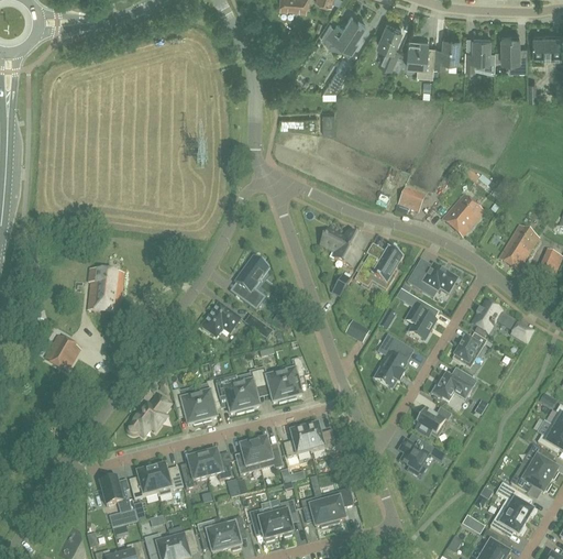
[(306,11),(306,0),(280,0),(280,9),(287,10),(287,7),(299,8),(299,10),(306,11)]
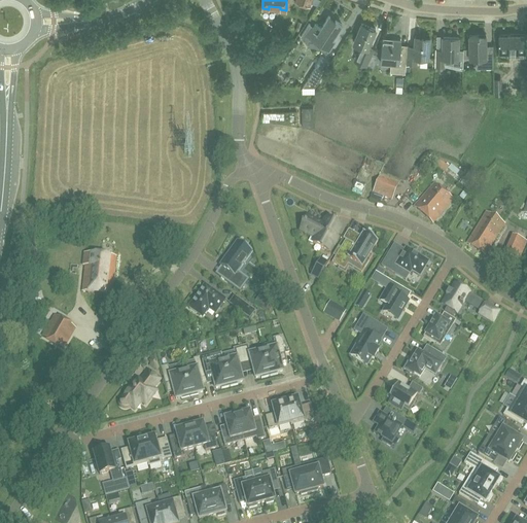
[(309,19),(301,32),(303,33),(307,36),(313,36),(317,39),(317,42),(319,44),(326,48),(329,44),(332,40),(336,35),(332,34),(335,31),(336,31),(342,21),(328,12),(321,24),(315,20),(313,22),(309,19)]
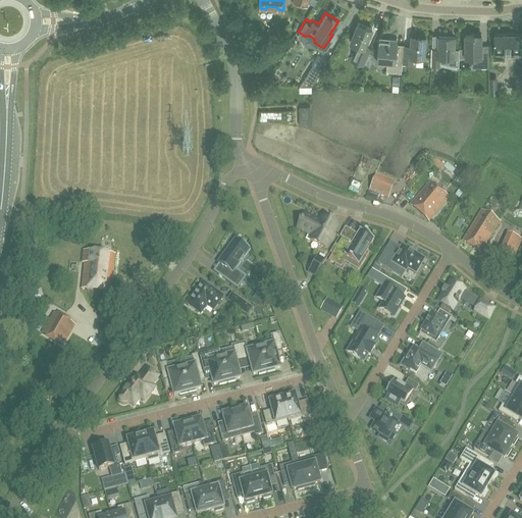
[(354,57),(363,61),(370,46),(364,43),(372,24),(358,19),(350,38),(360,42),(354,57)]
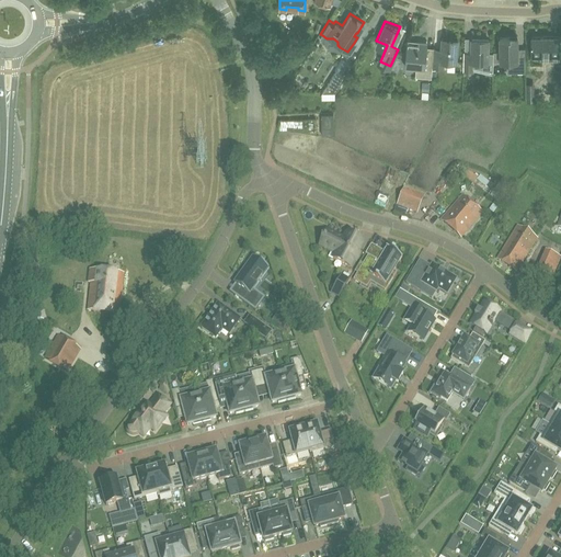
[(500,33),(500,57),(506,57),(506,69),(525,69),(525,55),(517,55),(517,33),(500,33)]
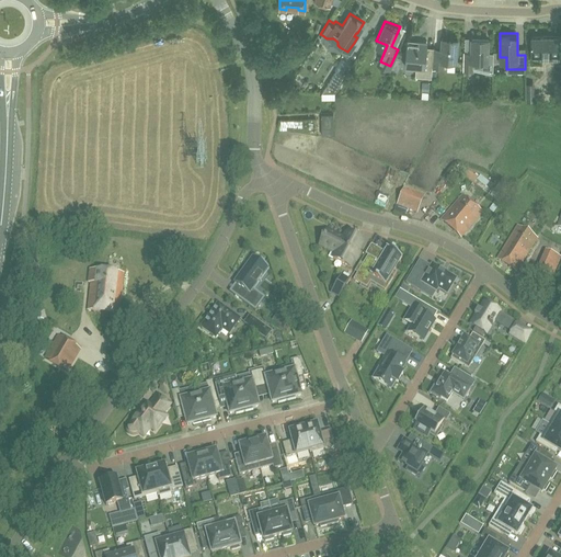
[(540,54),(548,54),(559,54),(559,33),(531,33),(531,49),(530,49),(530,58),(539,58),(540,57),(540,54)]
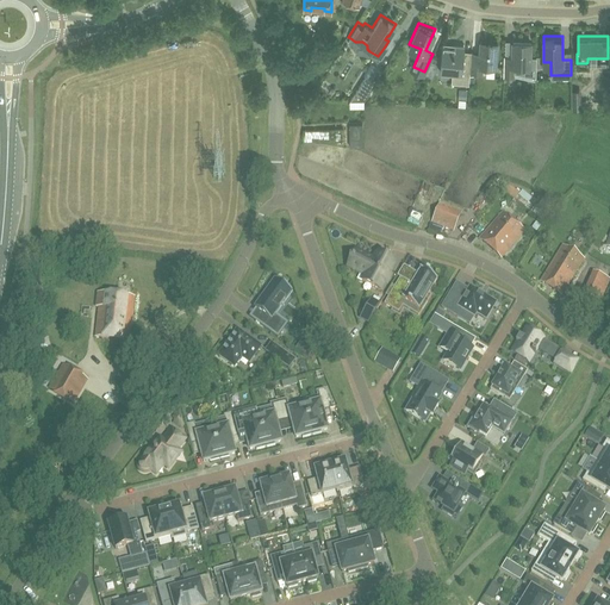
[(472,52),(471,60),(470,69),(483,70),(484,62),(496,63),(498,39),(480,37),(479,52),(472,52)]
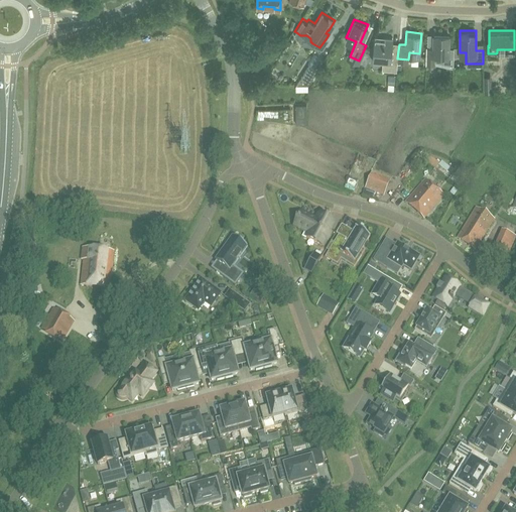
[(433,44),(426,44),(425,60),(435,61),(435,57),(453,61),(453,60),(454,60),(454,44),(448,44),(448,32),(433,32),(433,44)]
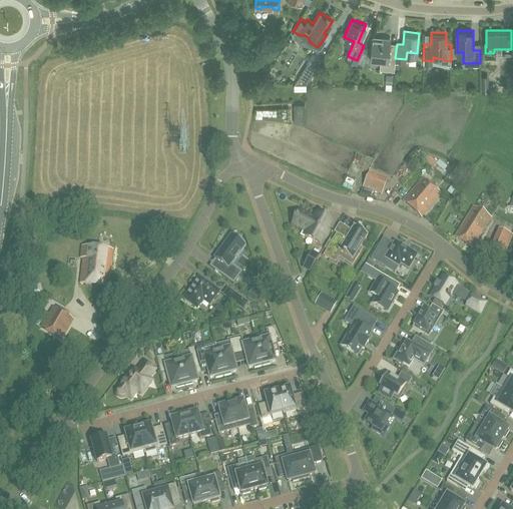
[(394,68),(395,60),(395,58),(396,50),(389,49),(390,35),(382,35),(382,37),(373,36),(371,57),(380,58),(380,67),(394,68)]
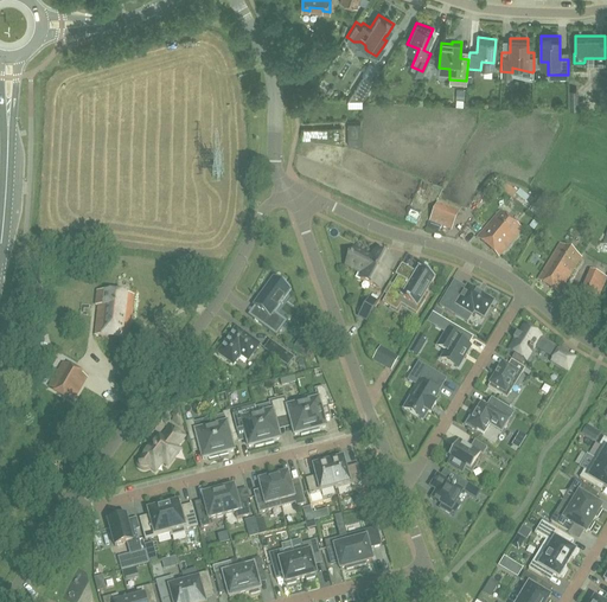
[(362,100),(362,96),(372,79),(374,77),(364,71),(349,96),(349,100),(362,100)]
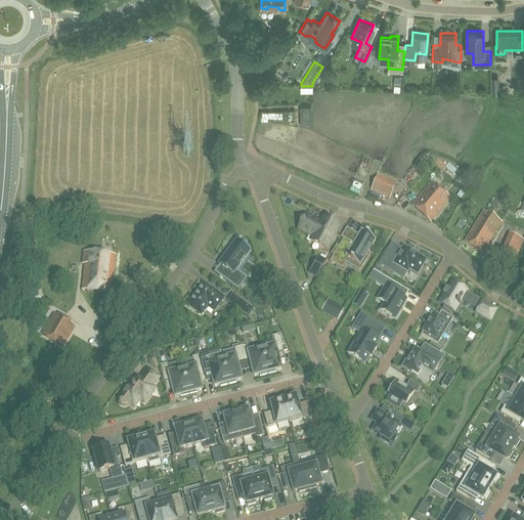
[(300,102),(300,123),(311,122),(311,102),(300,102)]
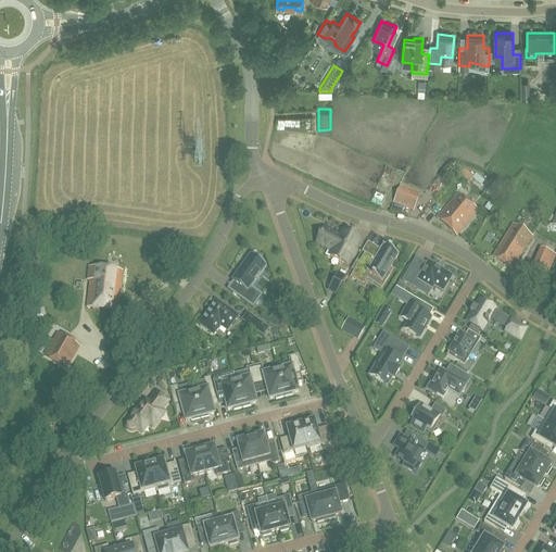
[(477,170),(470,178),(480,186),(487,178),(477,170)]
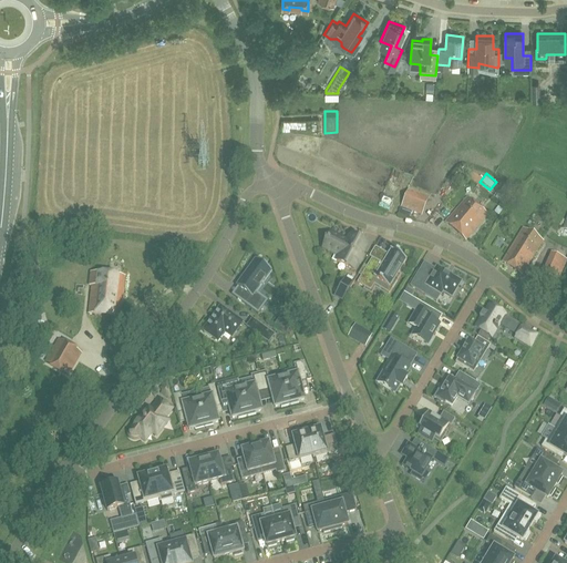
[(402,202),(421,211),(428,194),(409,185),(402,202)]
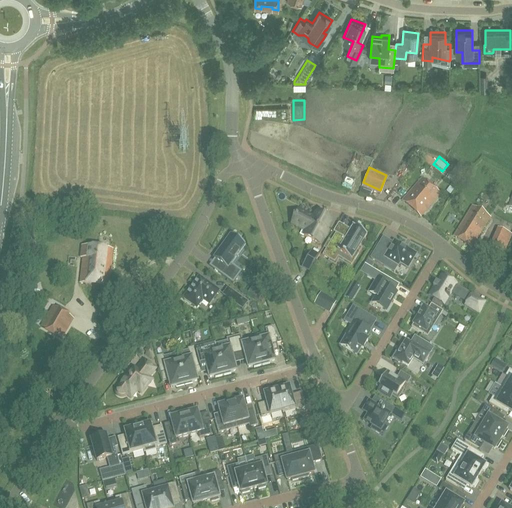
[(440,190),(422,174),(402,197),(421,213),(440,190)]
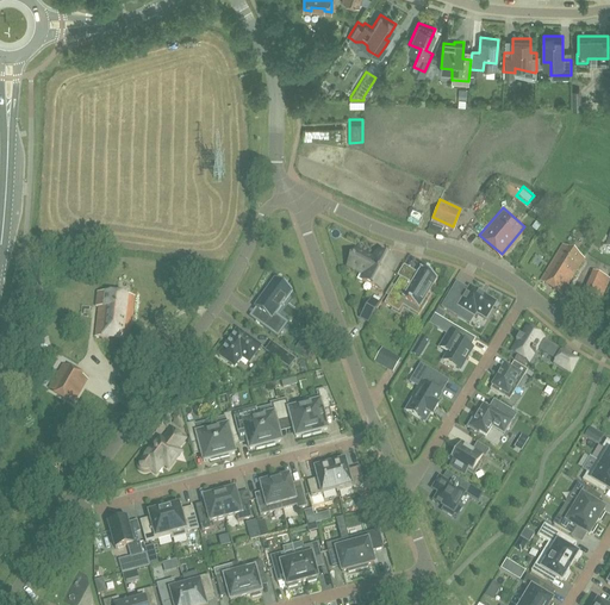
[(584,255),(562,242),(541,278),(561,289),(584,255)]
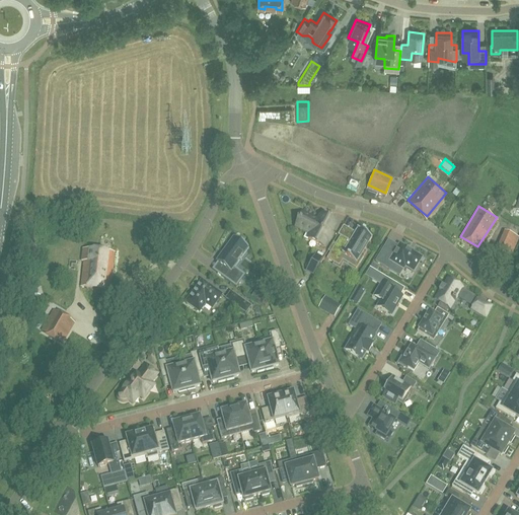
[(309,235),(325,242),(338,219),(321,211),(318,216),(303,208),(296,223),(311,230),(309,235)]
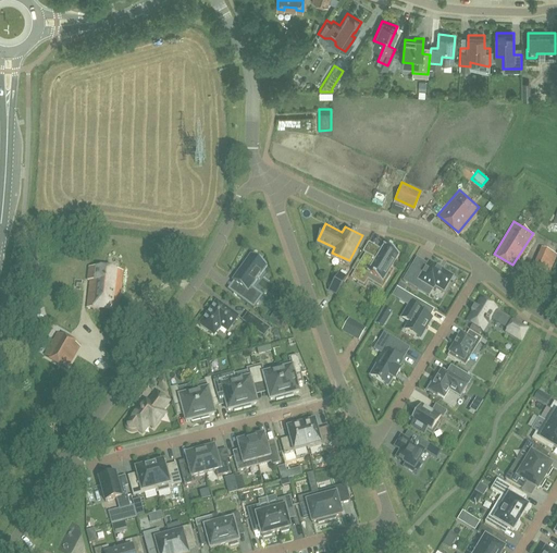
[(375,255),(366,249),(350,274),(364,282),(371,272),(379,275),(375,281),(383,285),(394,267),(392,265),(399,252),(384,242),(375,255)]
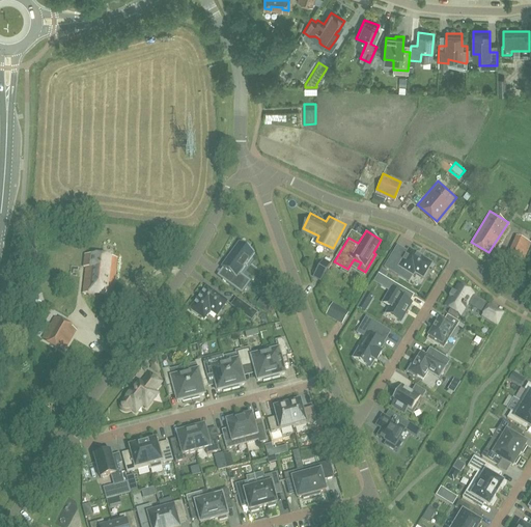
[(523,260),(530,240),(530,239),(515,232),(506,253),(523,260)]
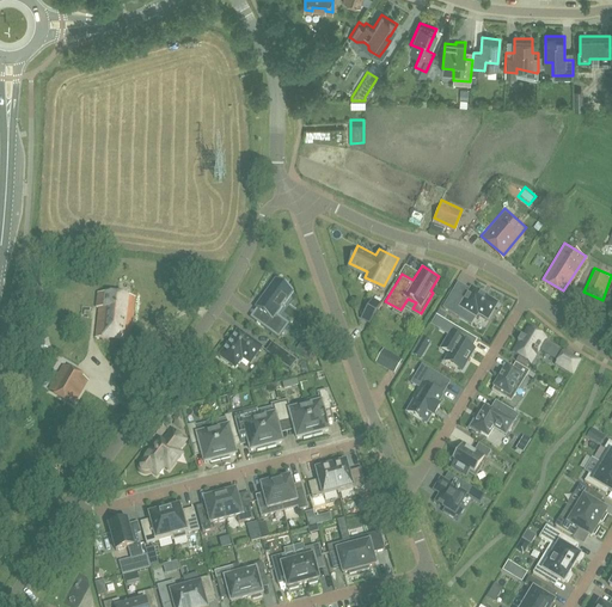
[(255,304),(263,310),(257,318),(279,335),(286,325),(273,316),(293,287),(275,274),(255,304)]
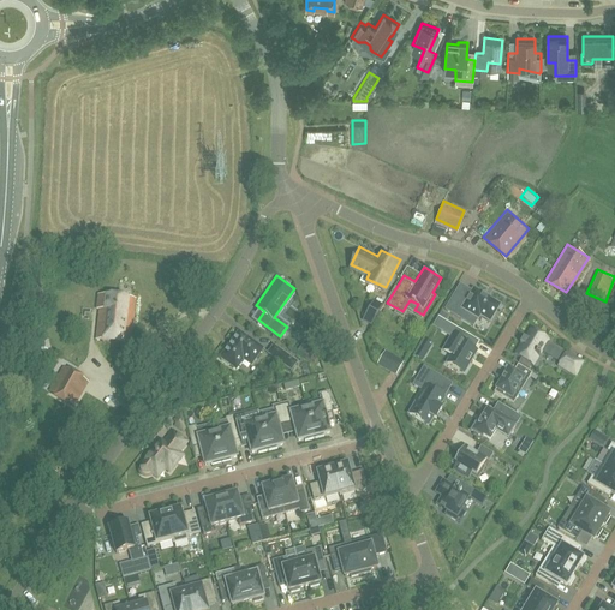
[(455,288),(445,305),(461,315),(466,308),(478,315),(481,311),(490,317),(500,301),(473,286),(470,292),(466,289),(464,294),(455,288)]
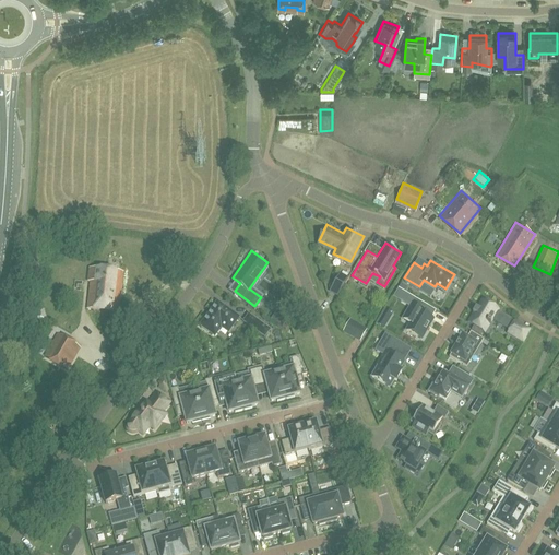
[(118,308),(122,268),(90,264),(87,278),(91,278),(87,305),(118,308)]
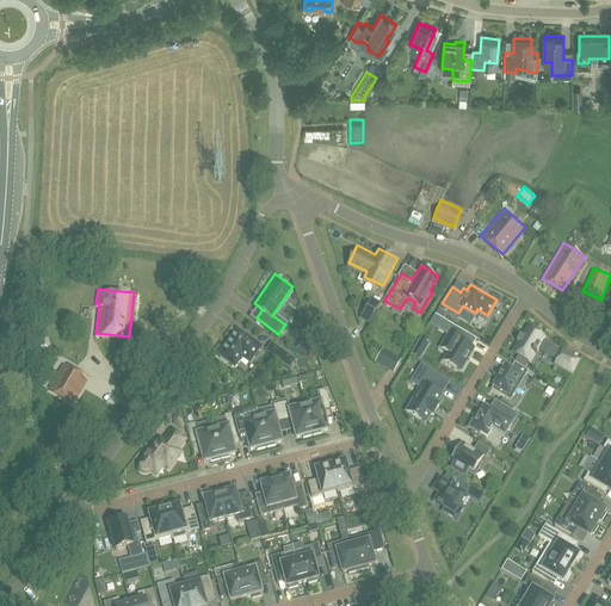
[(377,304),(368,298),(359,313),(369,317),(377,304)]
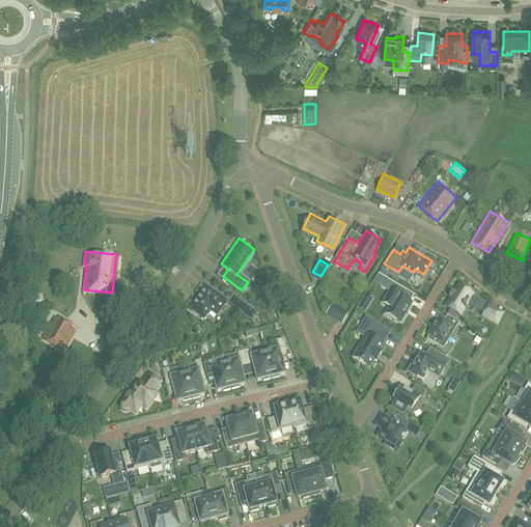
[(373,278),(382,282),(386,275),(379,270),(373,278)]
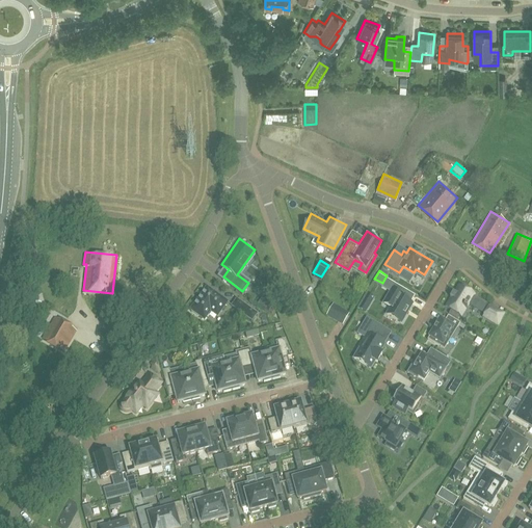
[(390,289),(383,300),(391,305),(387,311),(401,319),(413,300),(410,299),(407,297),(411,290),(395,281),(390,289)]
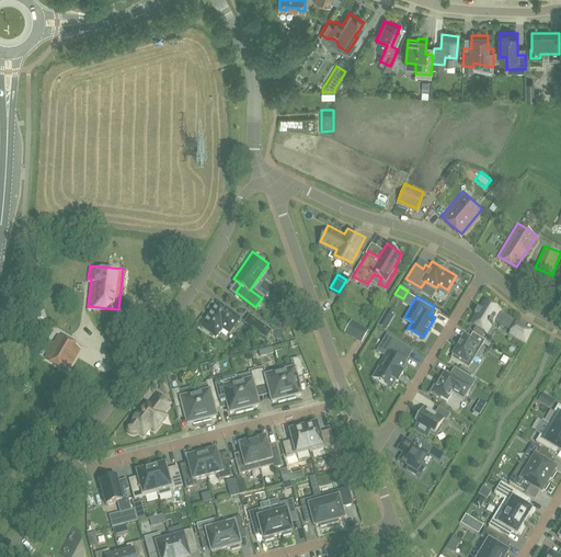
[(499,302),(490,297),(489,299),(485,297),(480,306),(478,304),(476,309),(478,310),(472,320),(476,322),(473,326),(482,331),(490,318),(493,320),(501,307),(496,304),(499,302)]
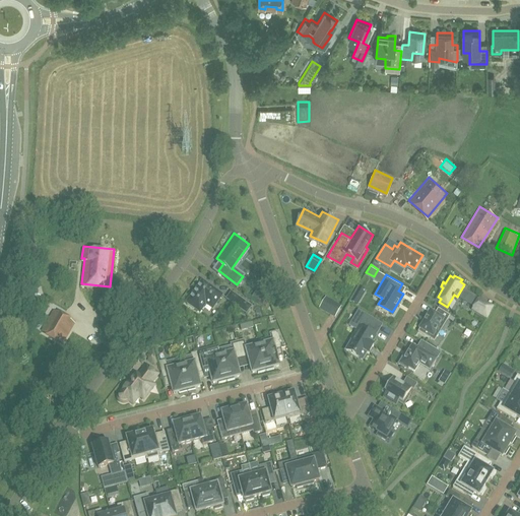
[(212,305),(221,292),(201,277),(186,299),(188,300),(187,301),(193,305),(194,304),(199,308),(205,300),(212,305)]
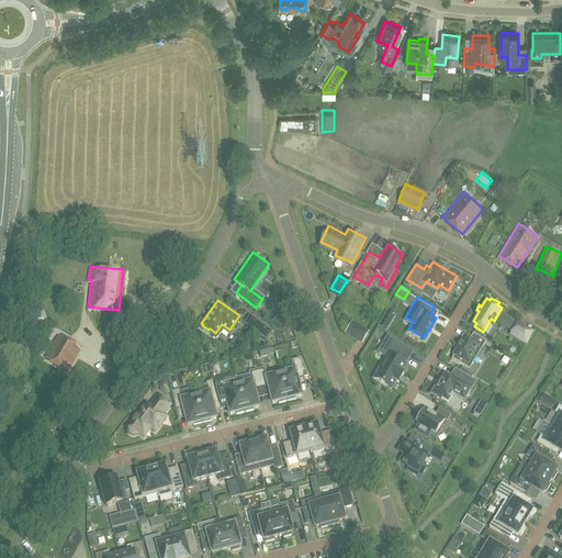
[(271,327),(249,312),(245,319),(266,335),(271,327)]
